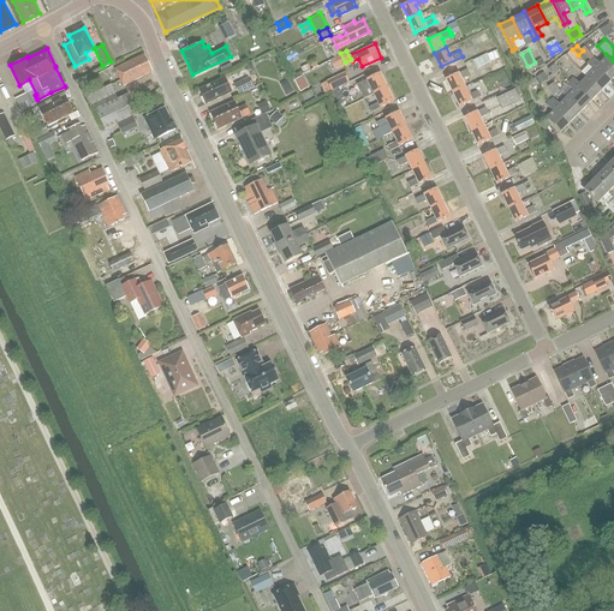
[(487,51),(472,58),(476,66),(490,59),(487,51)]
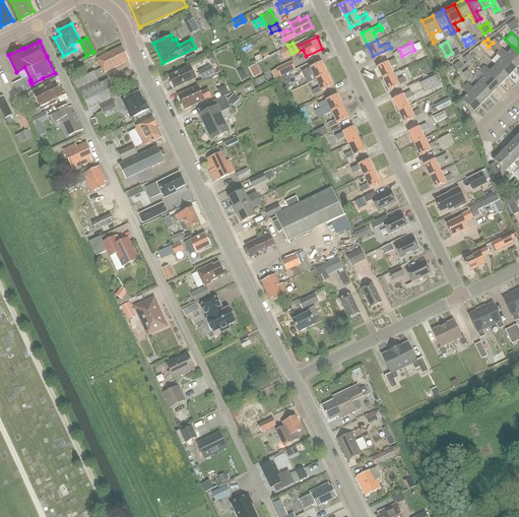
[(98,56),(105,70),(128,58),(121,45),(98,56)]
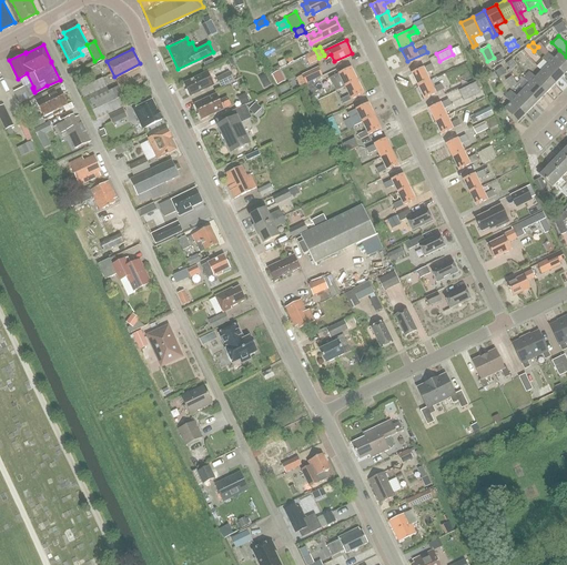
[(314,49),(305,53),(310,62),(319,58),(314,49)]
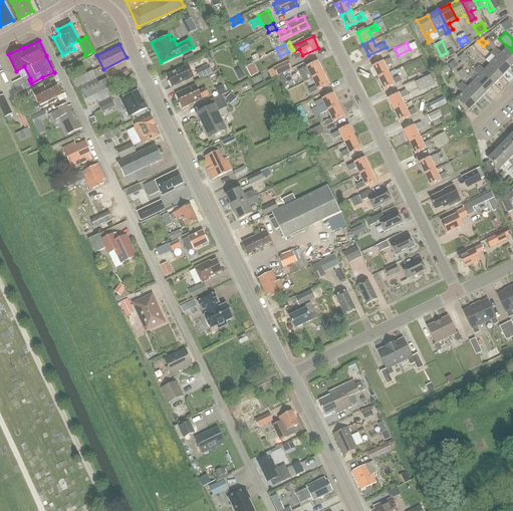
[(495,46),(492,48),(510,65),(512,62),(512,51),(506,45),(500,51),(495,46)]
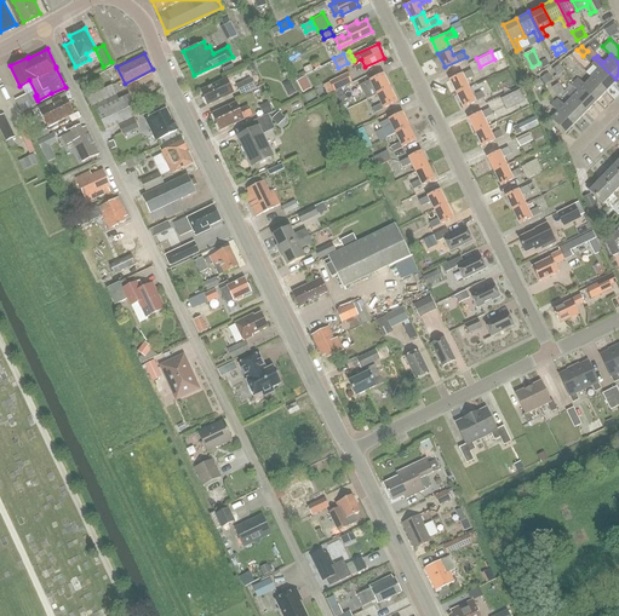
[(606,90),(615,79),(594,58),(590,62),(597,68),(590,75),(606,90)]
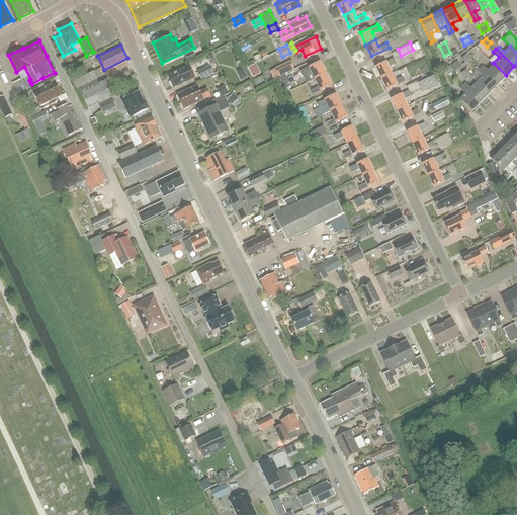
[(466,52),(460,56),(463,60),(469,56),(466,52)]
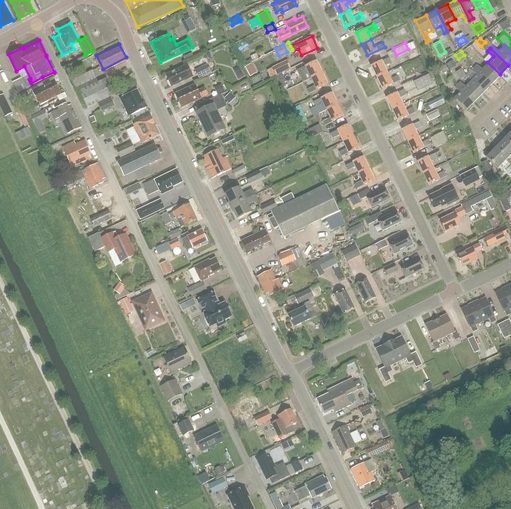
[(389,56),(371,64),(377,76),(387,71),(384,64),(391,61),(389,56)]
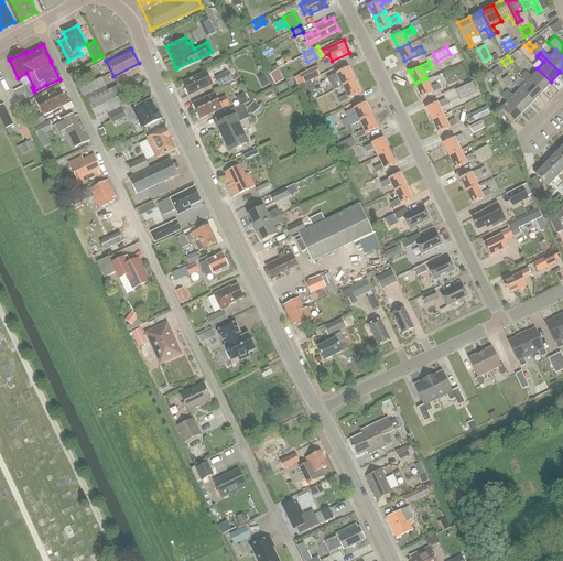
[(302,81),(318,73),(314,64),(298,72),(299,73),(302,81)]
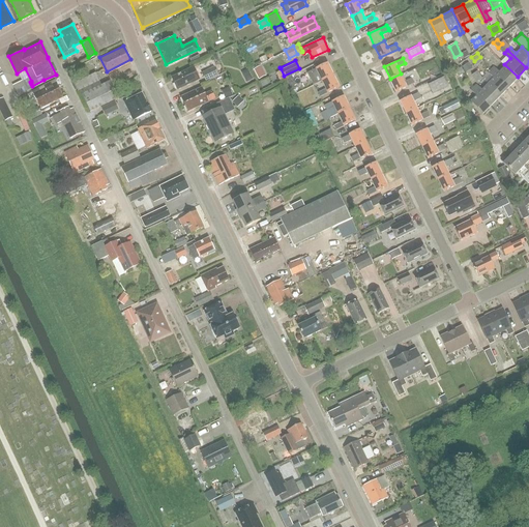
[(471,66),(468,60),(462,64),(465,70),(471,66)]
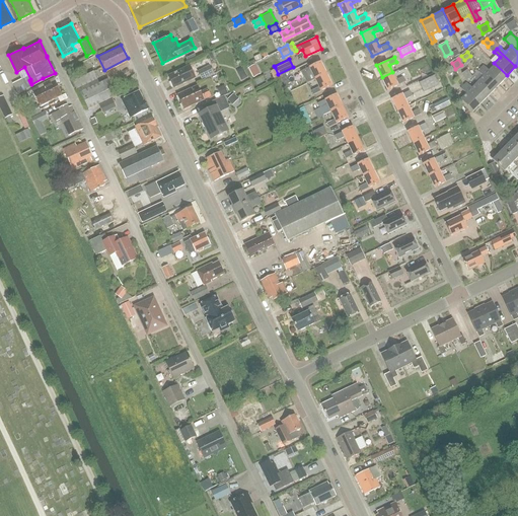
[(309,65),(301,69),(307,81),(315,77),(326,72),(320,60),(309,65)]
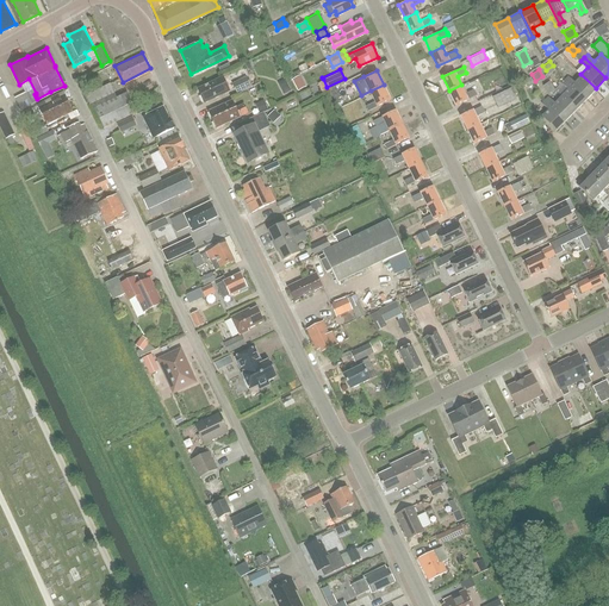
[(246,74),(231,81),(236,92),(244,87),(250,85),(247,77),(246,74)]
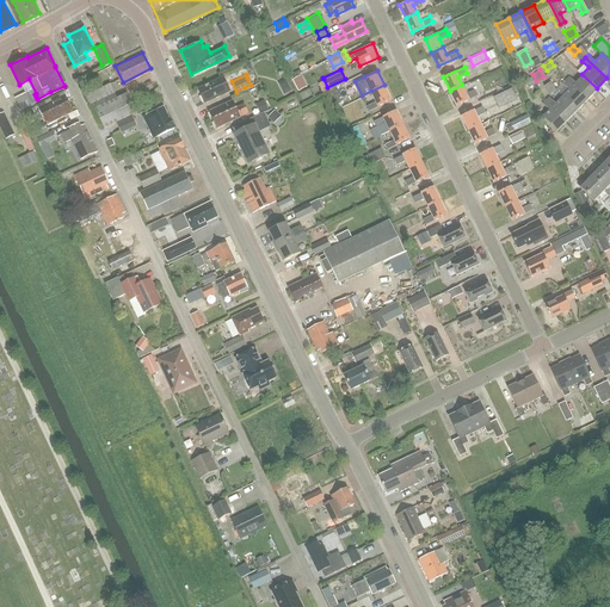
[(586,99),(597,88),(581,74),(575,81),(568,75),(566,79),(586,99)]
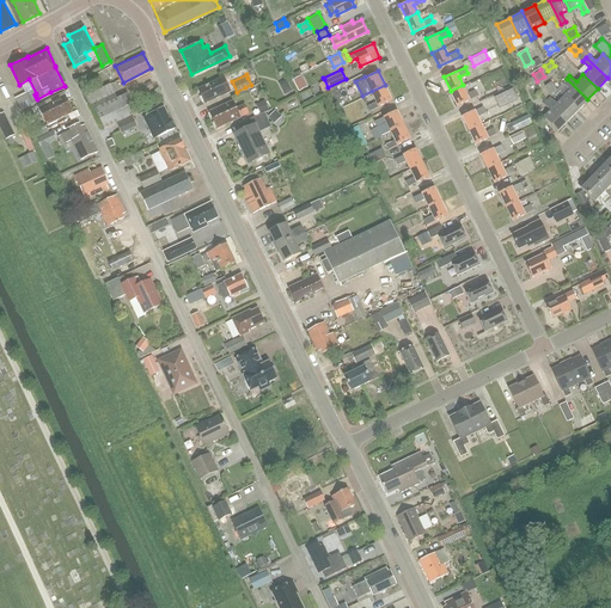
[(221,93),(230,88),(224,75),(199,87),(206,102),(221,93)]
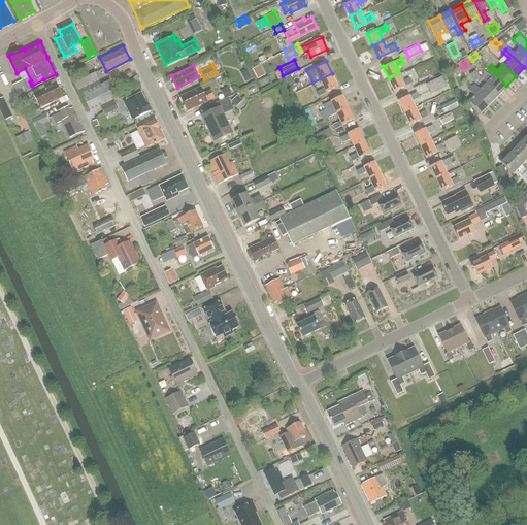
[(457,73),(462,70),(459,65),(454,67),(457,73)]
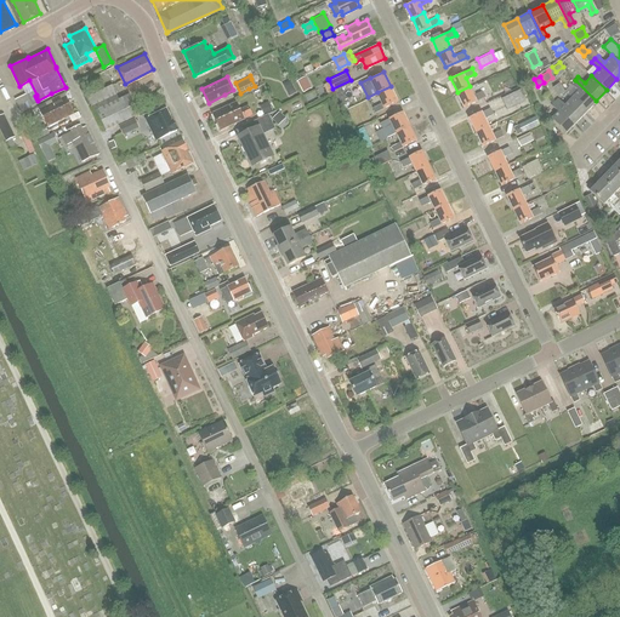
[(294,87),(289,79),(282,83),(288,93),(295,90),(294,87)]
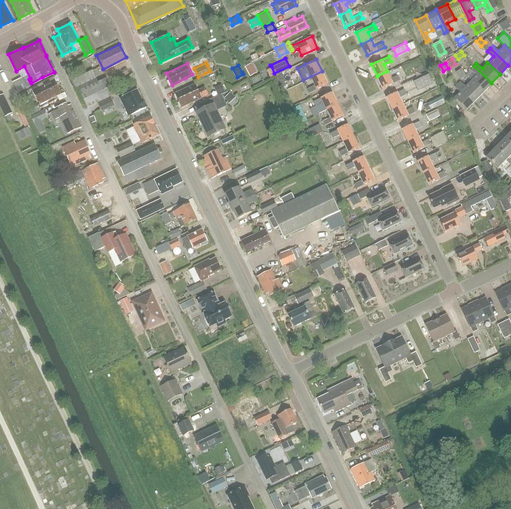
[(483,91),(491,83),(474,66),(471,68),(477,74),(471,80),(483,91)]
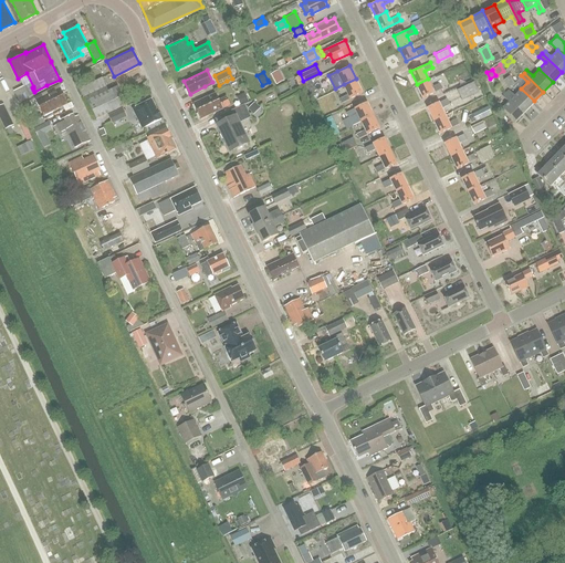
[(102,75),(79,86),(83,95),(85,94),(96,117),(126,102),(117,84),(108,89),(102,75)]
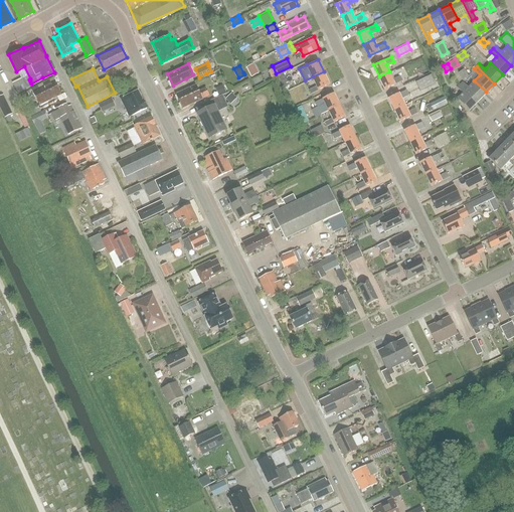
[(316,83),(309,88),(311,93),(319,89),(329,82),(324,71),(313,76),(316,83)]
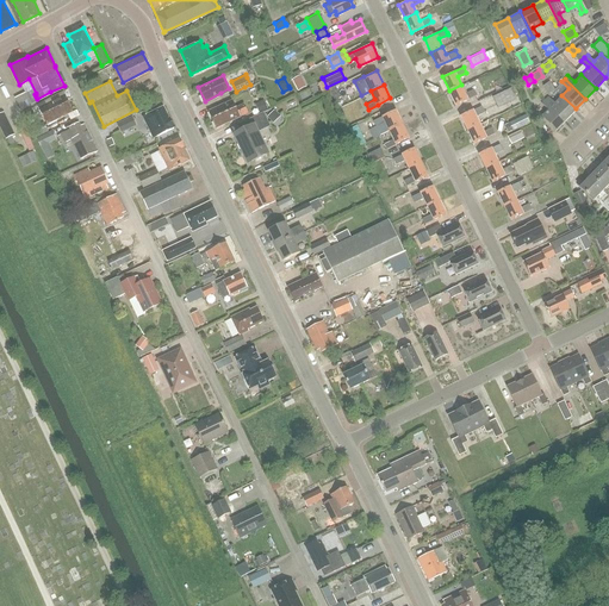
[(461,85),(449,91),(455,104),(477,93),(473,87),(465,92),(461,85)]
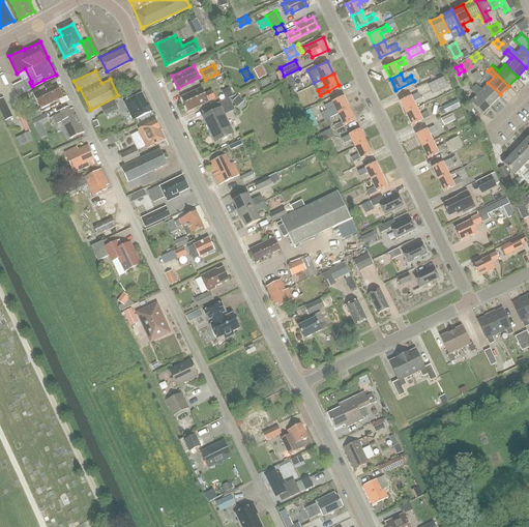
[(443,75),(428,82),(432,91),(447,84),(443,75)]
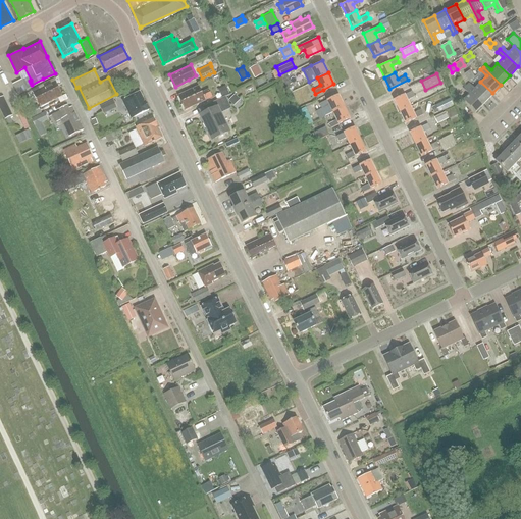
[(21,78),(12,83),(16,93),(27,89),(21,78)]
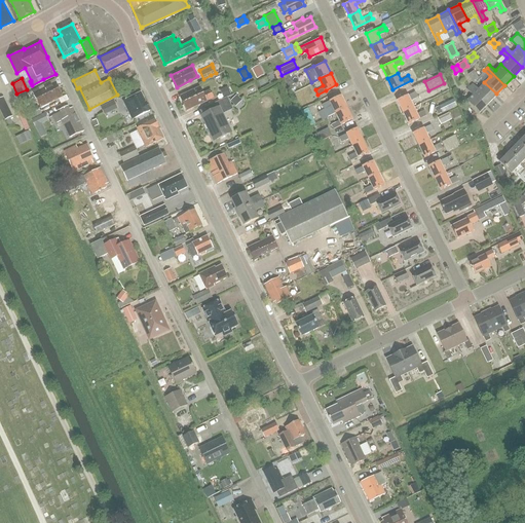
[(40,104),(62,94),(55,81),(35,92),(40,104)]
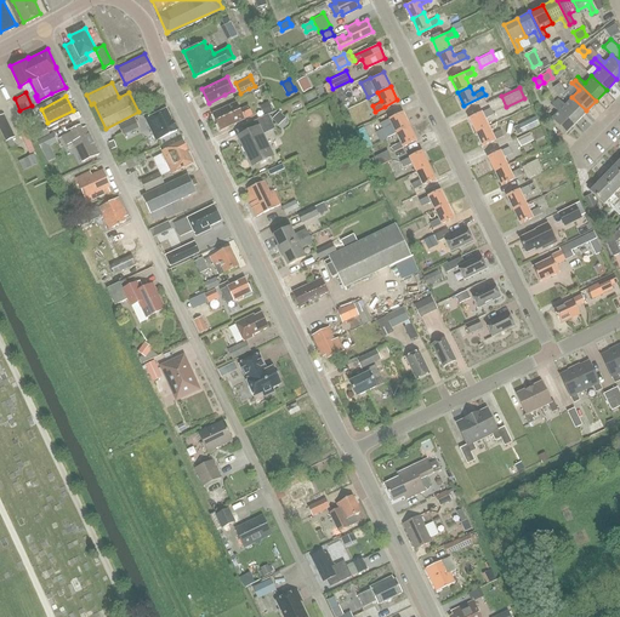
[(576,121),(586,110),(572,97),(564,104),(558,98),(555,101),(576,121)]
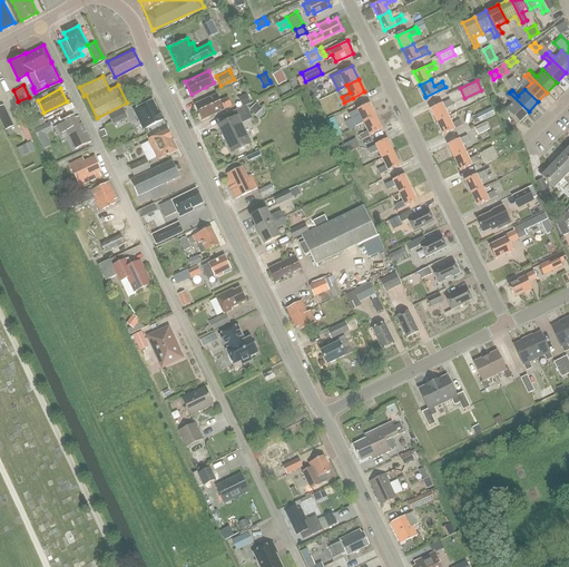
[(247,100),(249,100),(245,91),(239,94),(237,95),(239,99),(241,104),(242,104),(247,100)]
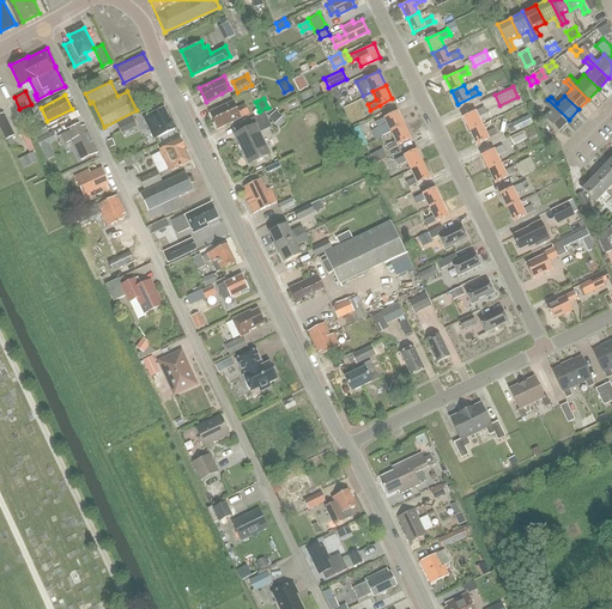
[(237,107),(234,99),(210,110),(217,127),(241,115),(249,111),(246,103),(237,107)]
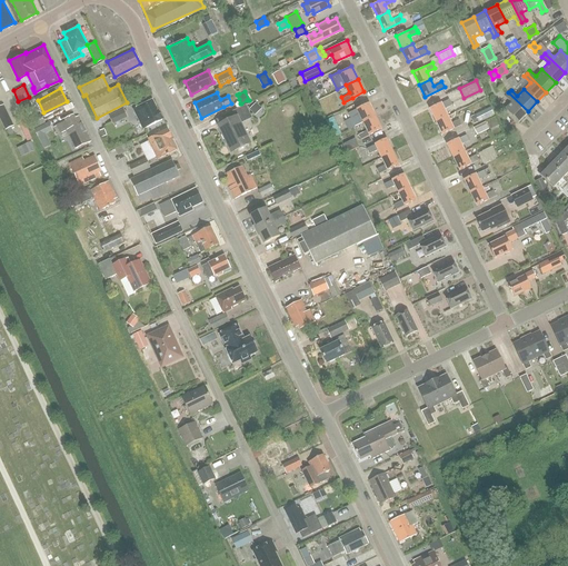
[(518,121),(528,111),(508,92),(505,96),(511,101),(505,109),(518,121)]
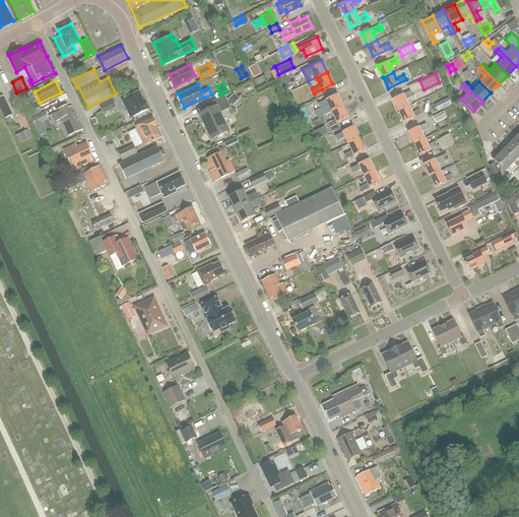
[(139,89),(122,98),(131,116),(148,107),(144,100),(139,89)]
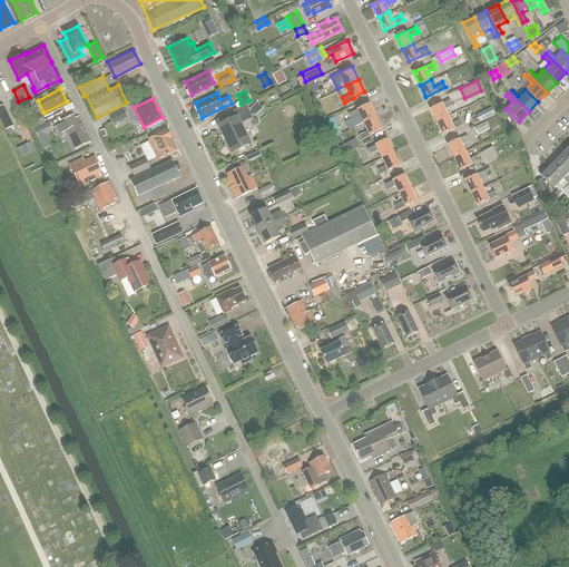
[(450,98),(431,107),(437,119),(448,115),(444,107),(452,103),(450,98)]
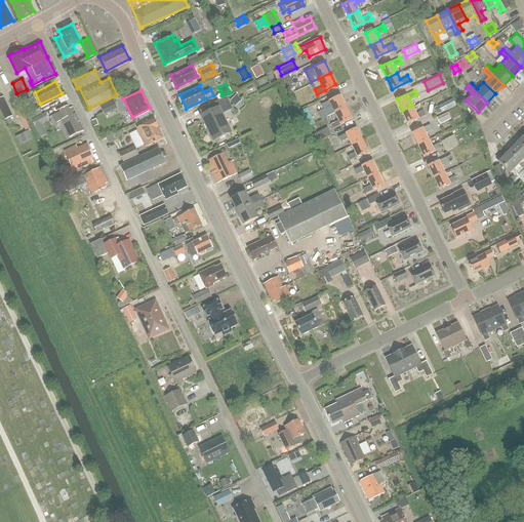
[(329,98),(321,103),(323,108),(331,104),(334,111),(346,106),(340,93),(329,98)]
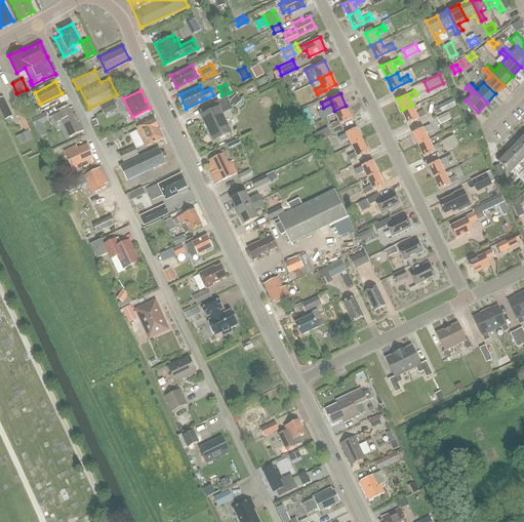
[(222,112),(233,107),(227,94),(204,106),(206,112),(201,114),(213,139),(231,130),(222,112)]
